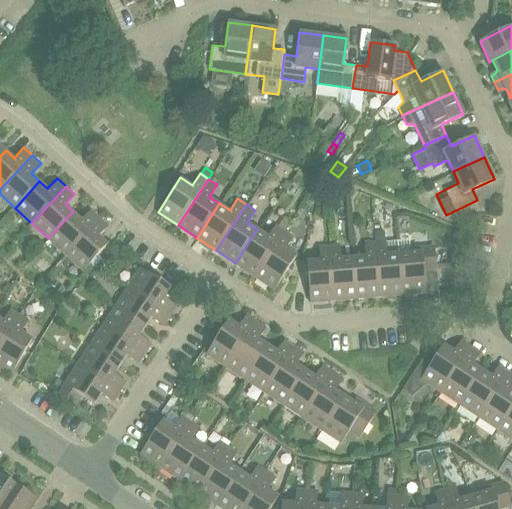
[(48,238),(65,254),(99,216),(91,209),(81,219),(73,211),(48,238)]
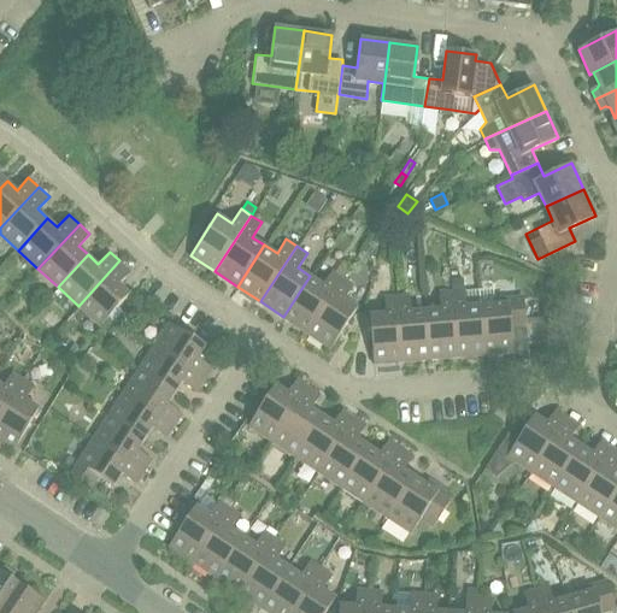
[(100,325),(129,293),(118,283),(130,270),(119,260),(78,306),(100,325)]
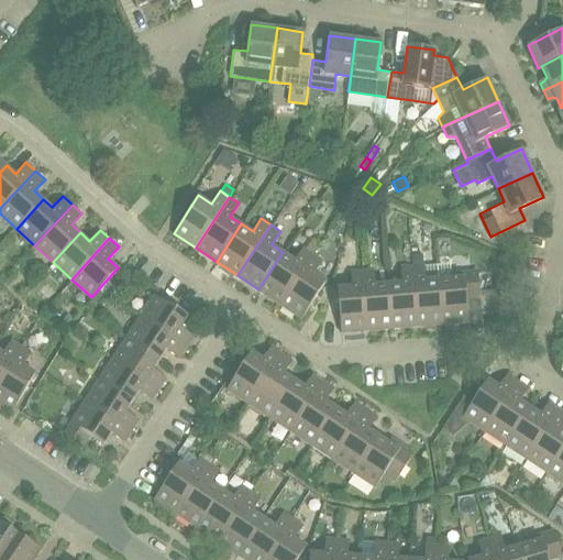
[(258,289),(279,303),(312,252),(304,246),(295,260),(283,252),(258,289)]
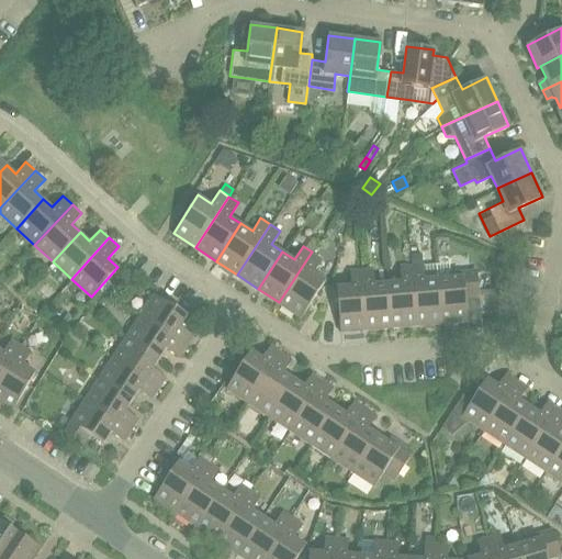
[(301,317),(325,279),(313,271),(322,258),(312,252),(279,302),(301,317)]
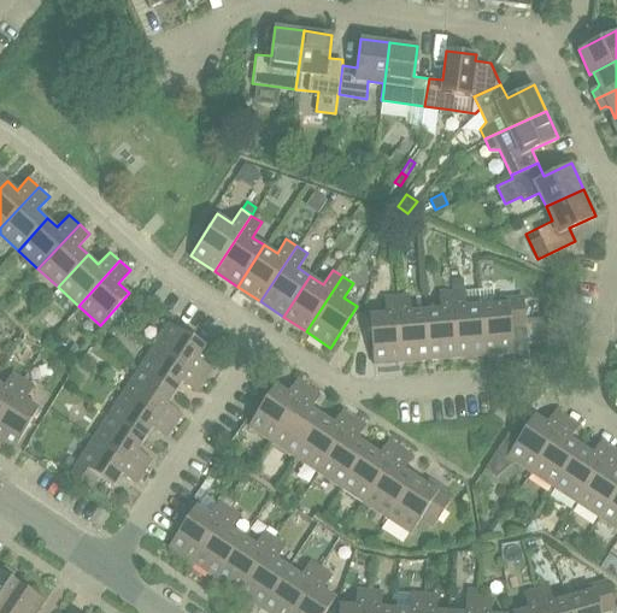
[(463,276),(451,277),(451,289),(464,288),(463,276)]
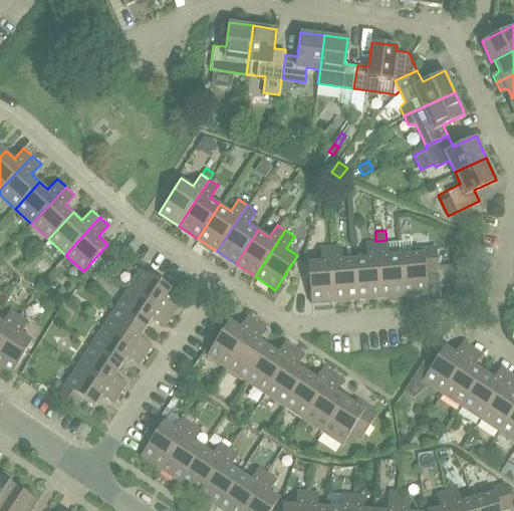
[(330,238),(331,245),(330,245),(335,300),(357,298),(354,257),(342,258),(341,244),(340,237),(330,238)]
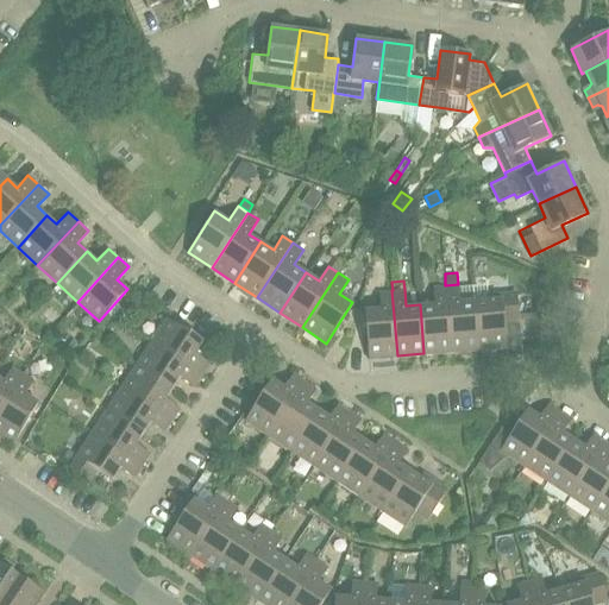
[(451,351),(478,350),(473,301),(459,302),(458,284),(445,285),(451,351)]
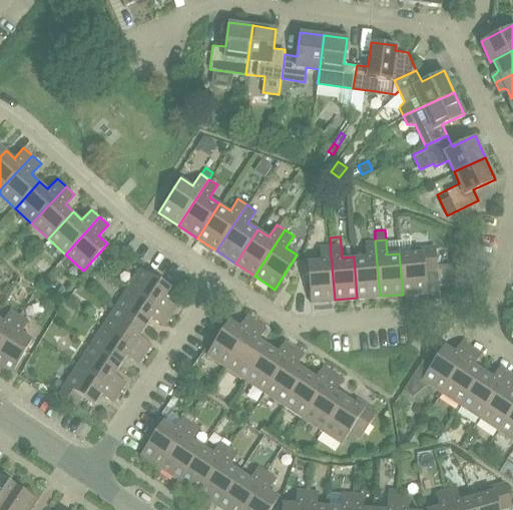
[(366,256),(354,257),(357,298),(380,296),(375,240),(365,241),(366,256)]
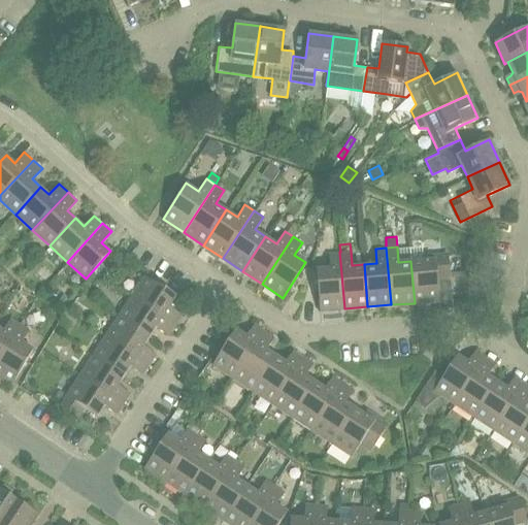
[(437,281),(451,280),(448,251),(422,253),(422,260),(410,261),(415,303),(438,301),(437,281)]
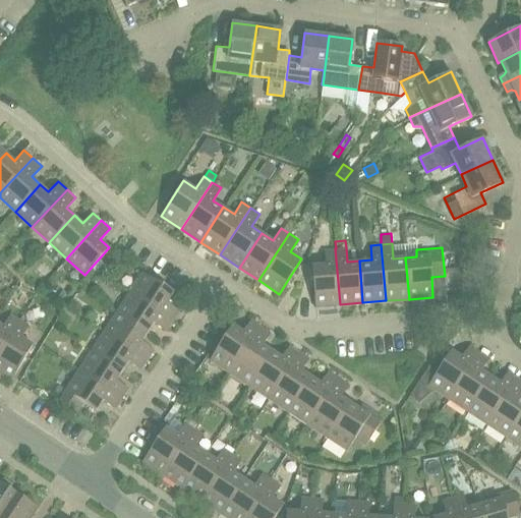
[(315,306),(340,304),(335,248),(324,249),(325,264),(312,265),(315,306)]
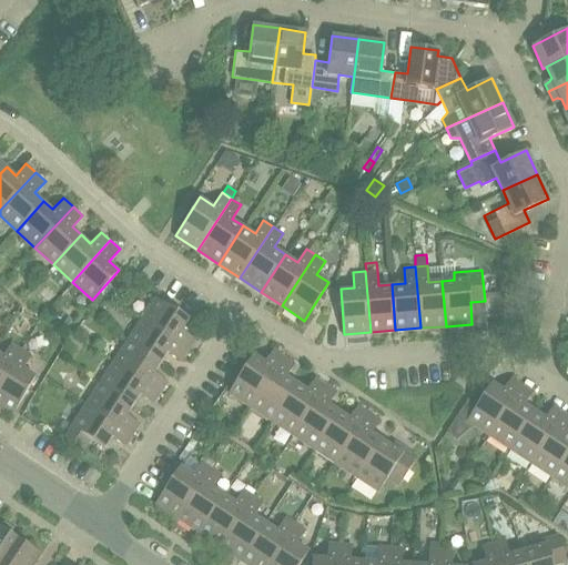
[(155,295),(140,320),(186,350),(195,338),(182,329),(189,318),(155,295)]
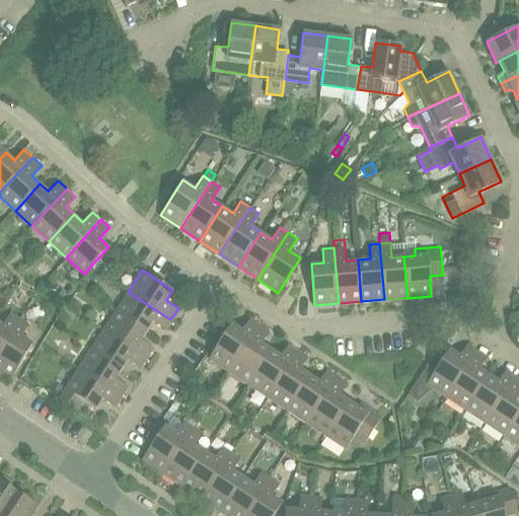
[(128,292),(114,312),(145,333),(153,320),(165,328),(170,319),(128,292)]
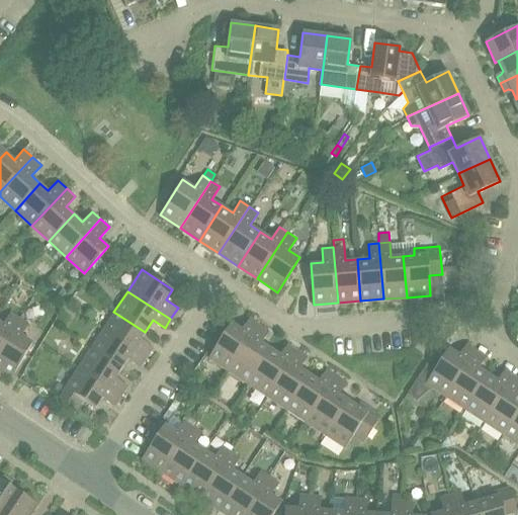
[(0,348),(19,317),(10,312),(3,324),(0,322),(0,348)]
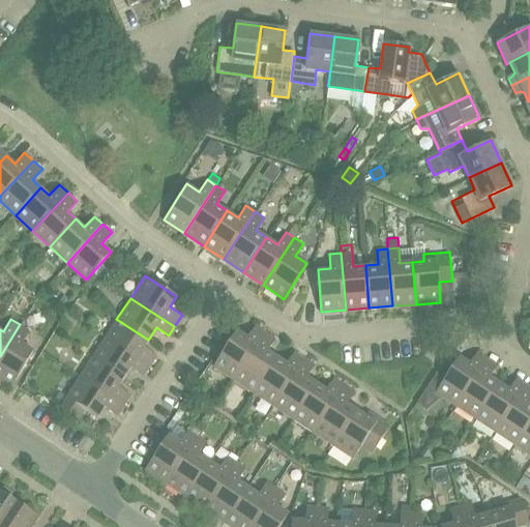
[(116,319),(102,341),(146,370),(156,354),(144,346),(148,340),(116,319)]
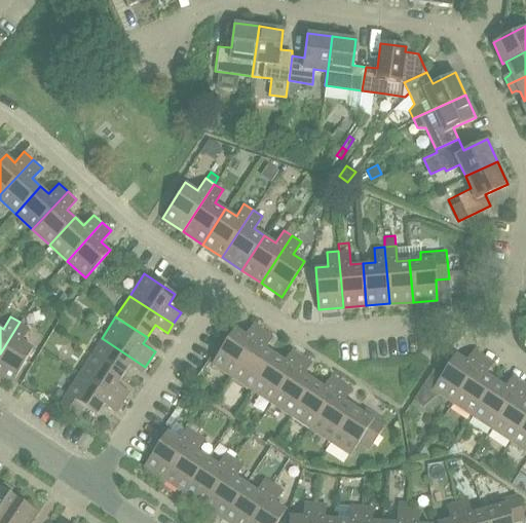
[(29,328),(20,322),(0,353),(0,376),(11,383),(33,347),(22,340),(29,328)]
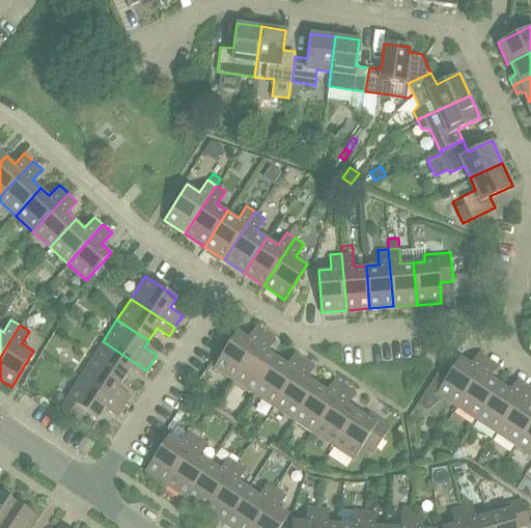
[(214,366),(234,380),(266,332),(255,325),(247,337),(236,330),(214,366)]
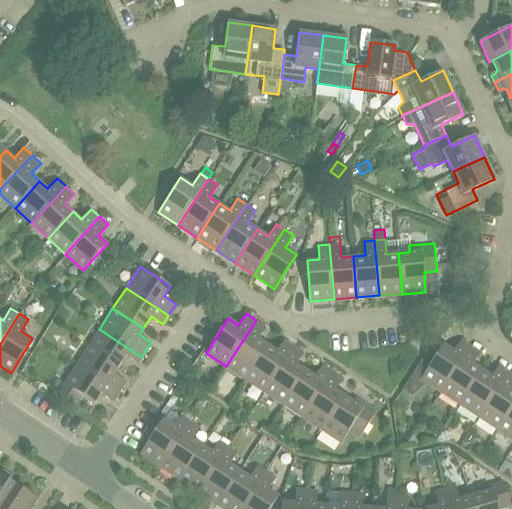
[(226,366),(245,378),(267,344),(258,338),(266,326),(256,320),(226,366)]
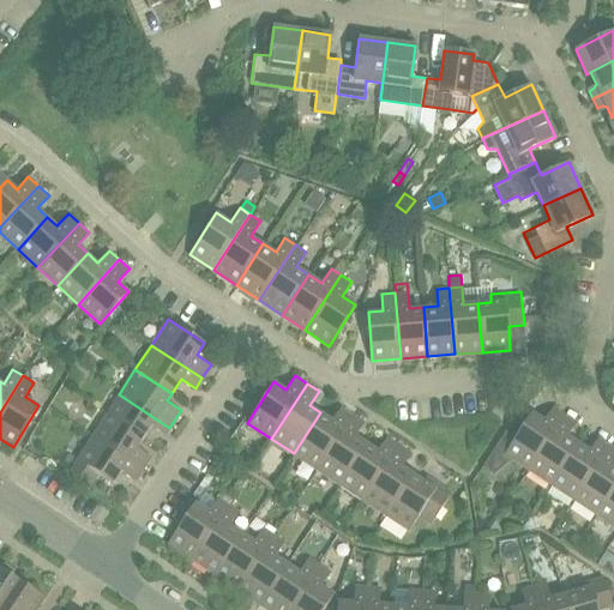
[(119,394),(102,420),(139,444),(151,424),(166,434),(169,428),(119,394)]
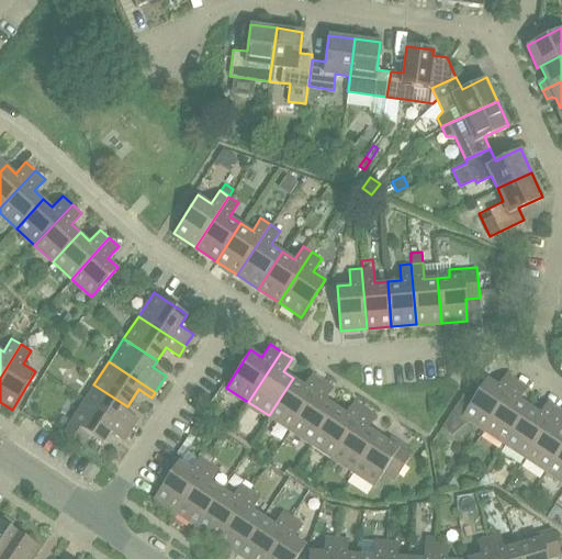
[(269,415),(290,429),(323,378),(312,371),(304,384),(293,378),(269,415)]
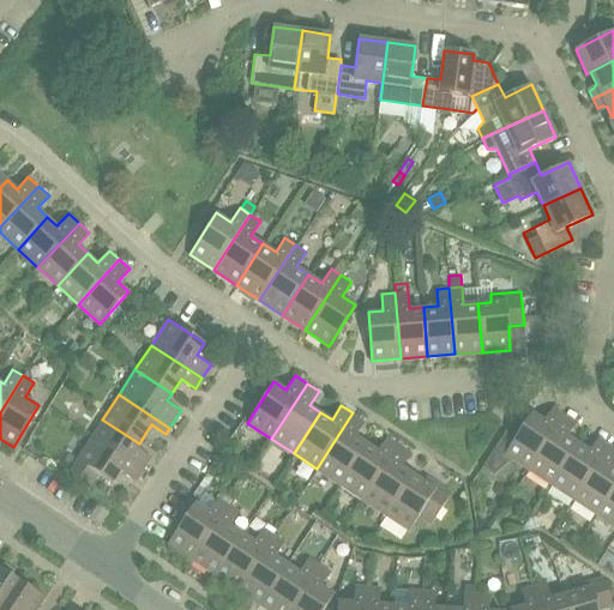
[(504,453),(528,469),(565,412),(553,405),(543,420),(531,412),(504,453)]
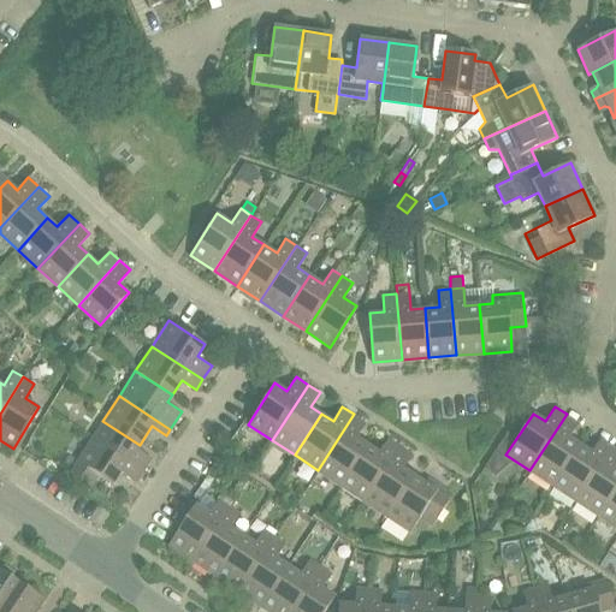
[(318,470),(341,485),(367,444),(356,437),(366,422),(354,414),(318,470)]
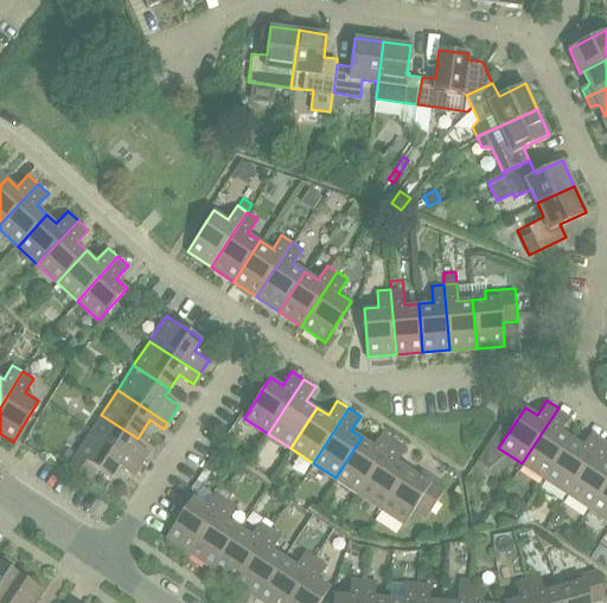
[(522,463),(544,479),(572,437),(561,430),(570,416),(558,408),(522,463)]
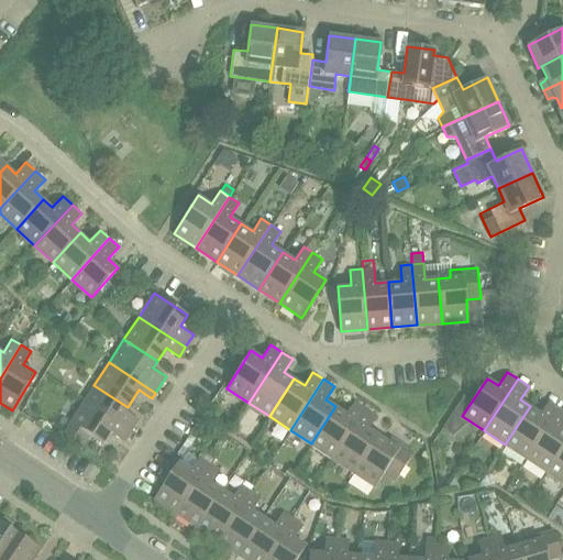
[(94,385),(79,408),(125,438),(139,418),(125,410),(128,407),(94,385)]
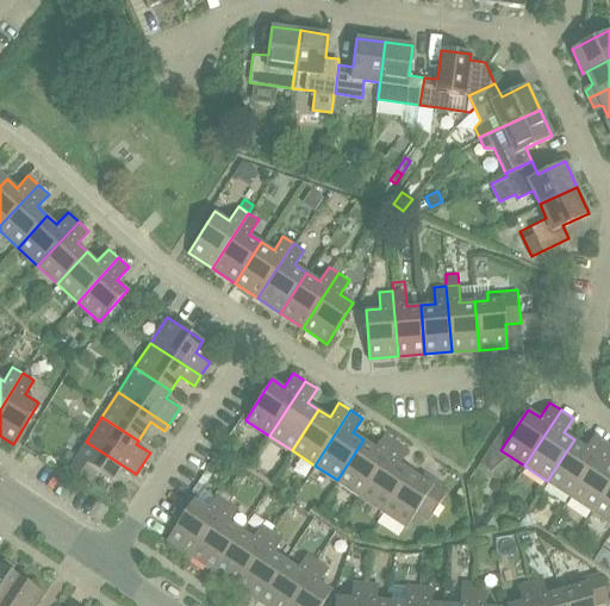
[(337,480),(360,495),(396,439),(384,432),(374,447),(363,439),(337,480)]
